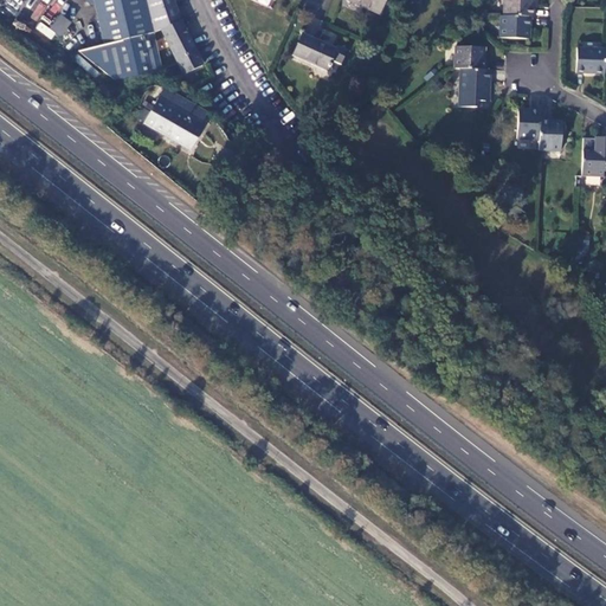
[(104,45),(153,34),(161,31),(180,21),(172,0),(92,0),(94,2),(104,45)]
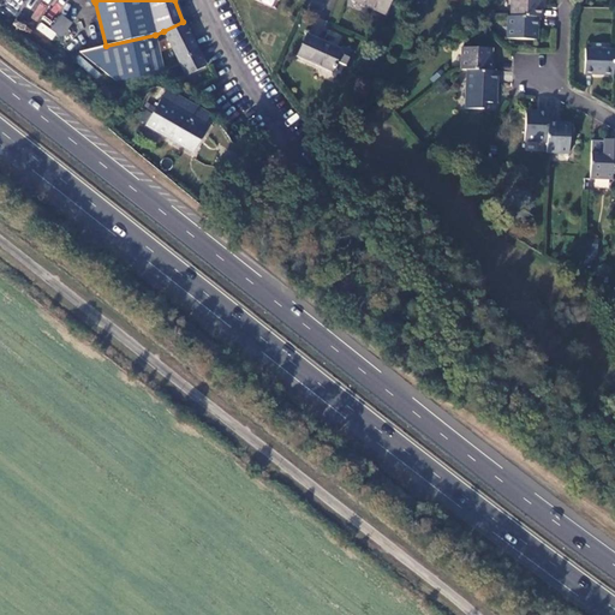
[(351,0),(386,15),(392,0),(351,0)]
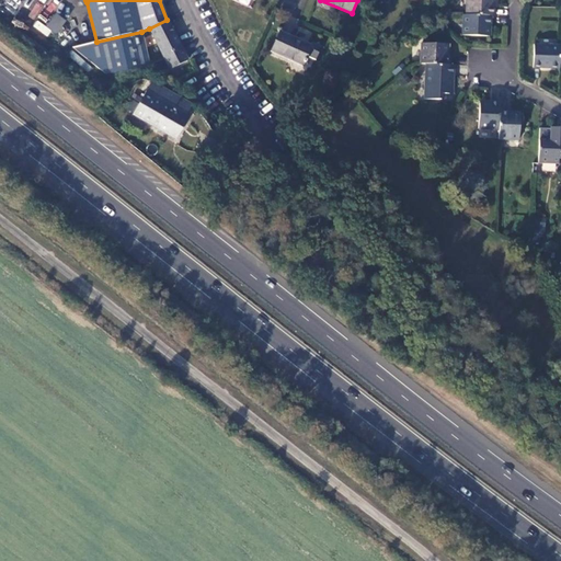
[(466,0),(466,16),(491,16),(493,16),(493,9),(491,9),(491,0),(466,0)]
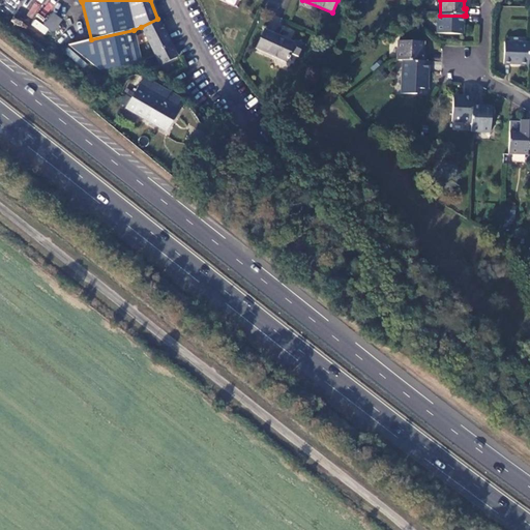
[(49,36),(61,18),(52,11),(43,25),(35,19),(31,25),(49,36)]
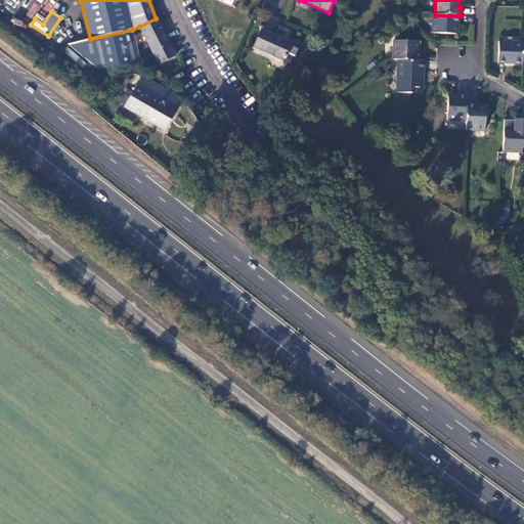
[(433,14),(432,34),(455,35),(455,24),(459,24),(459,15),(435,15),(433,14)]
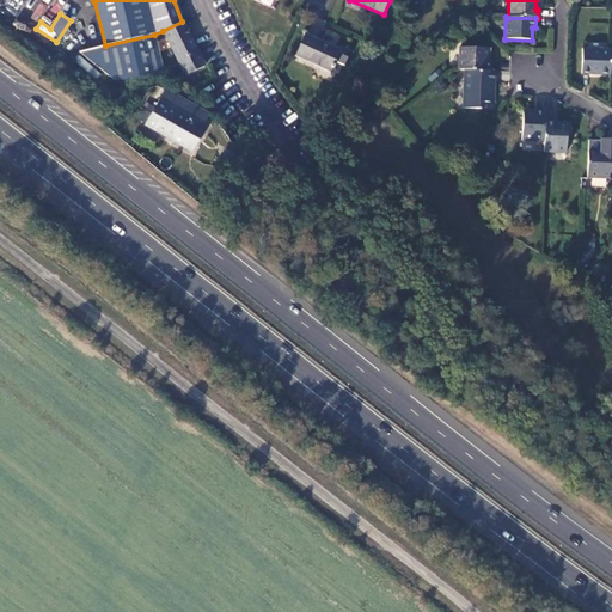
[(163,31),(179,61),(199,51),(182,22),(163,31)]
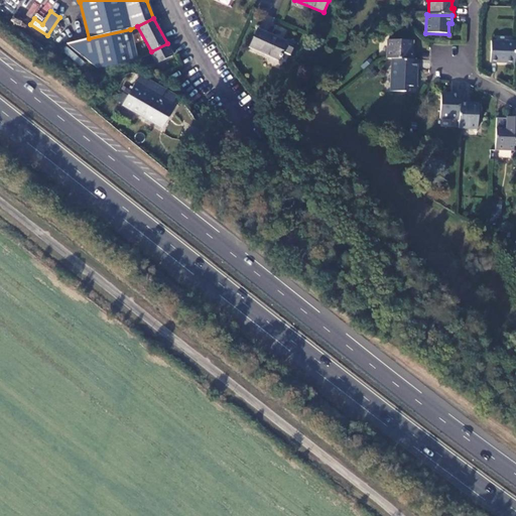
[(256,29),(248,47),(277,59),(281,51),(289,54),(294,43),(286,39),(285,41),(256,29)]
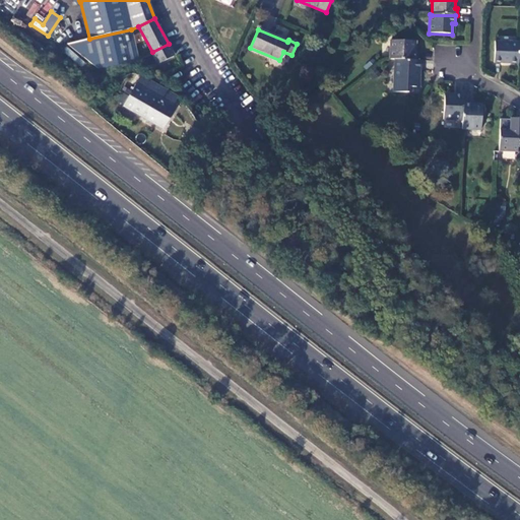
[(390,41),(389,60),(394,60),(415,61),(415,53),(412,53),(413,42),(390,41)]
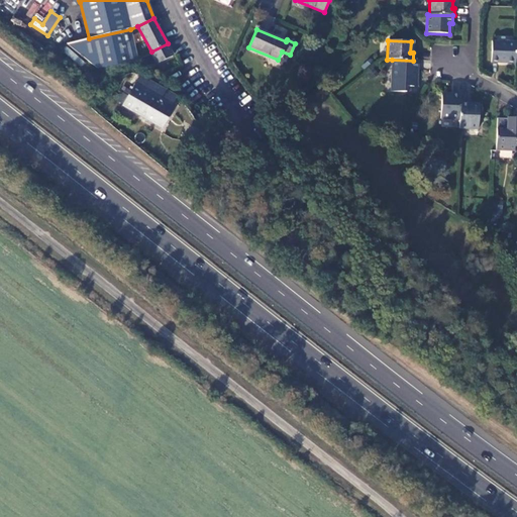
[(492,41),(492,63),(516,64),(516,42),(492,41)]
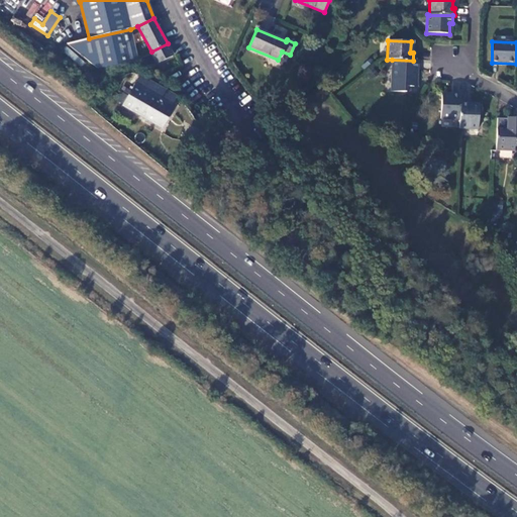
[(179,64),(168,43),(151,52),(162,72),(179,64)]
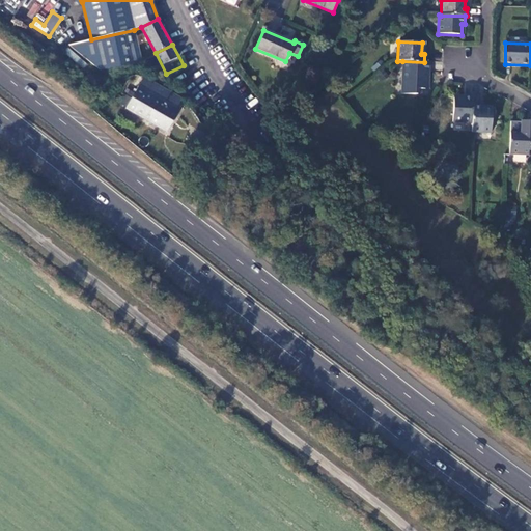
[(402,61),(402,81),(426,82),(426,71),(429,71),(429,62),(424,62),(402,61)]
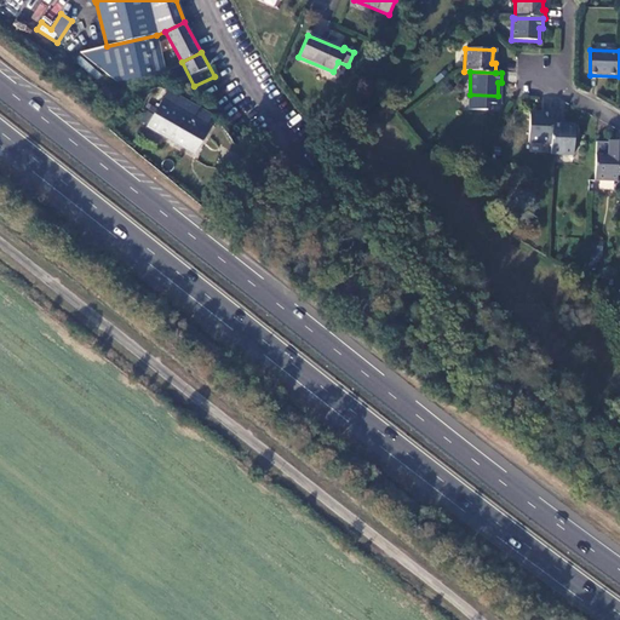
[(167,91),(160,103),(196,125),(204,112),(167,91)]
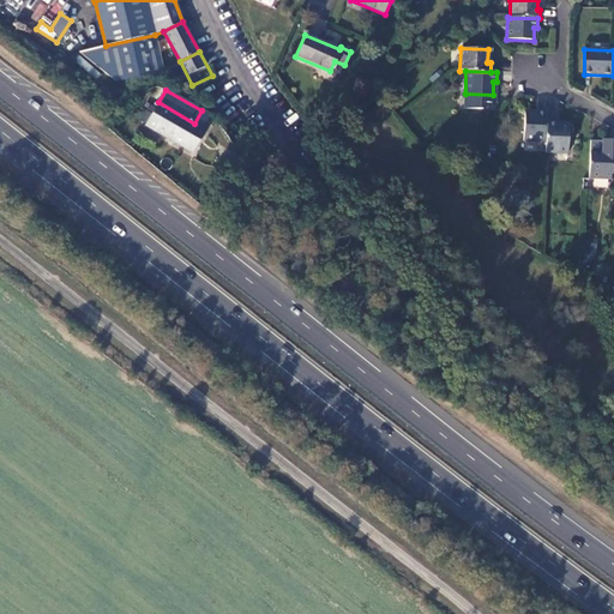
[(158,102),(145,126),(192,152),(205,128),(194,124),(158,102)]
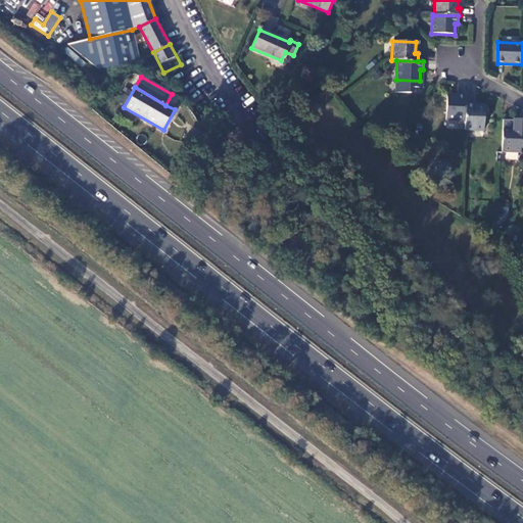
[(447,97),(446,121),(465,122),(466,104),(466,95),(459,95),(459,97),(447,97)]
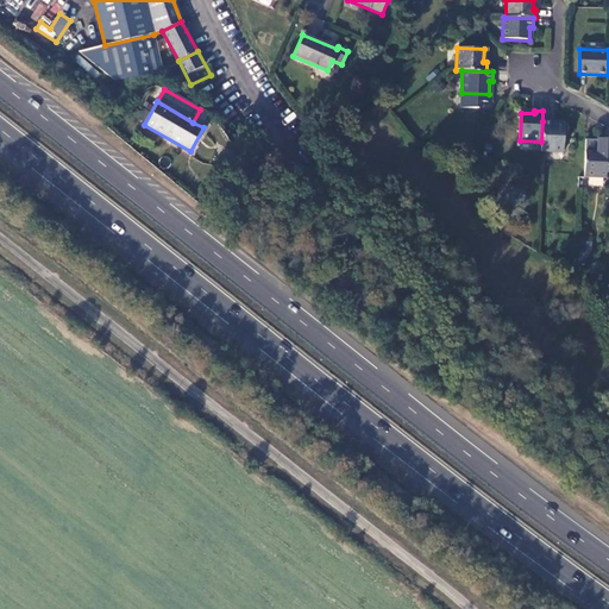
[(541,142),(541,151),(564,152),(565,125),(551,125),(552,121),(542,121),(541,142)]
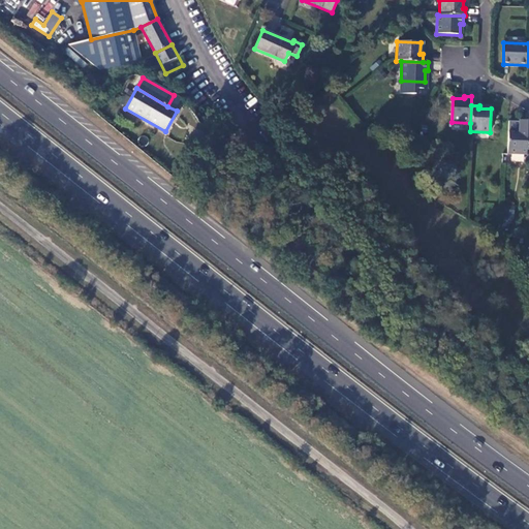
[(507,131),(507,154),(526,154),(526,150),(528,149),(528,129),(527,129),(527,132),(519,132),(507,131)]
